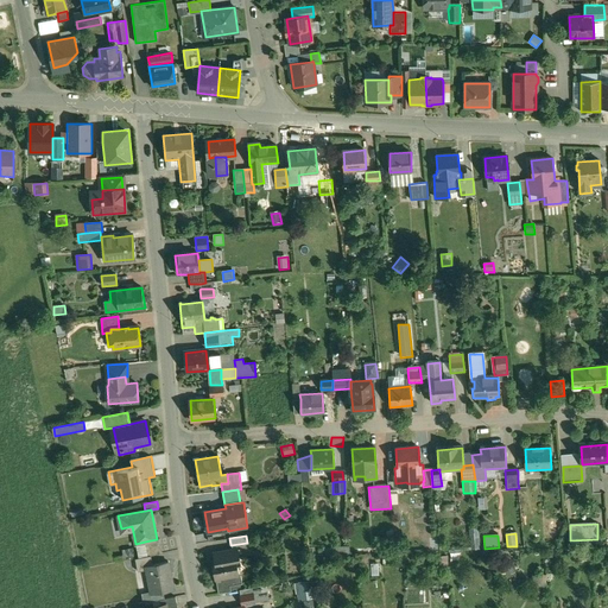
[(157,539),(145,542),(147,556),(151,556),(163,553),(159,538),(157,539)]
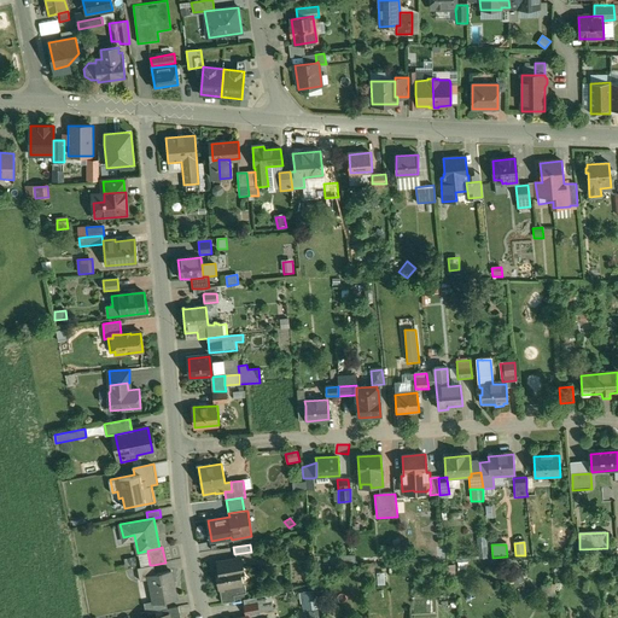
[(354,554),(343,558),(344,565),(356,561),(354,554)]
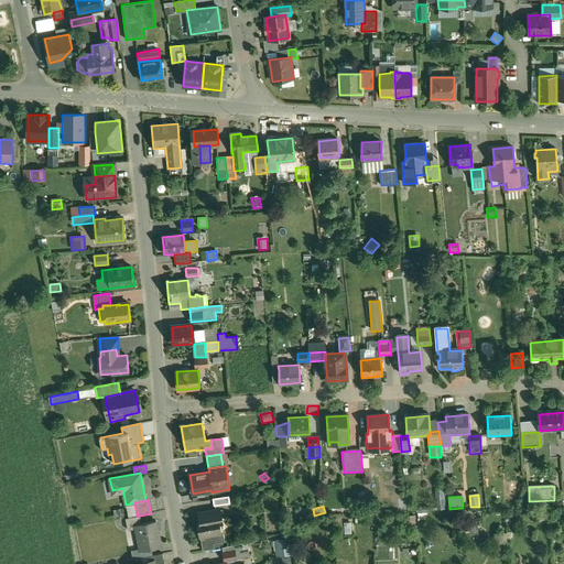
[(122,508),(114,510),(115,519),(125,517),(122,508)]
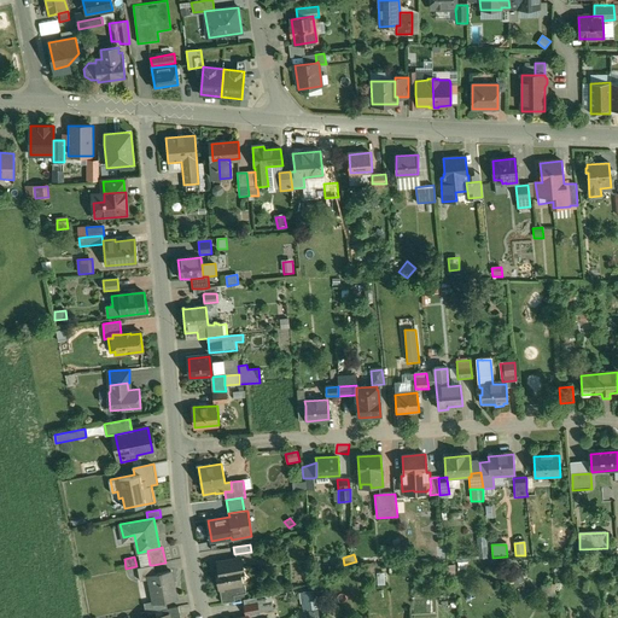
[(242,558),(217,561),(219,569),(216,570),(220,589),(221,589),(222,598),(234,596),(248,594),(245,583),(243,584),(240,573),(245,572),(242,558)]
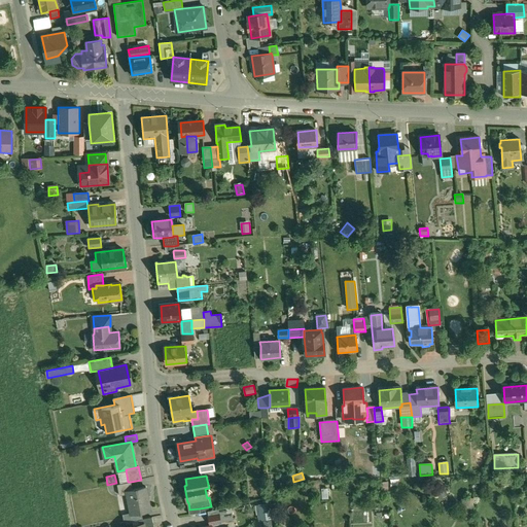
[(128,482),(117,484),(119,495),(127,494),(126,490),(132,489),(131,482),(128,482)]
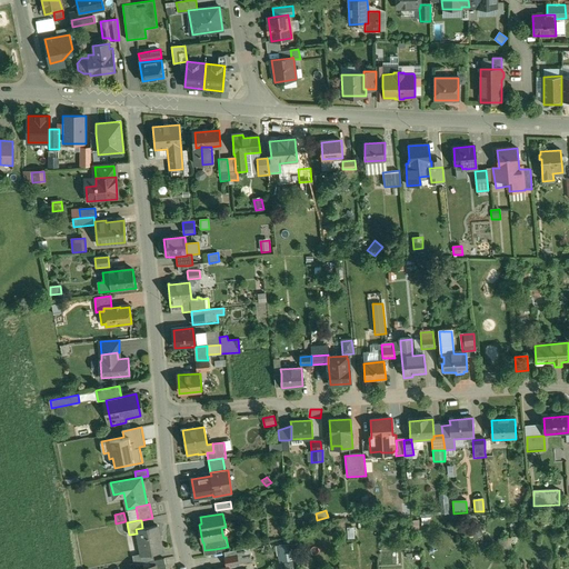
[(142,528),(136,529),(137,533),(141,556),(152,553),(162,551),(158,526),(142,528)]
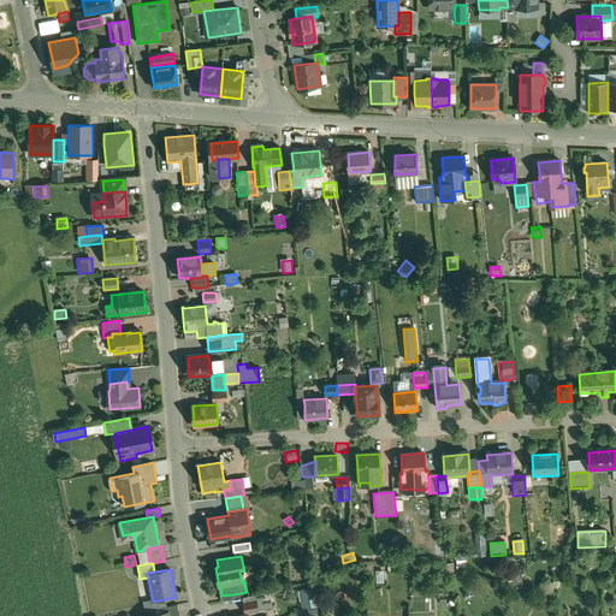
[(317,587),(298,590),(302,609),(319,606),(317,587)]
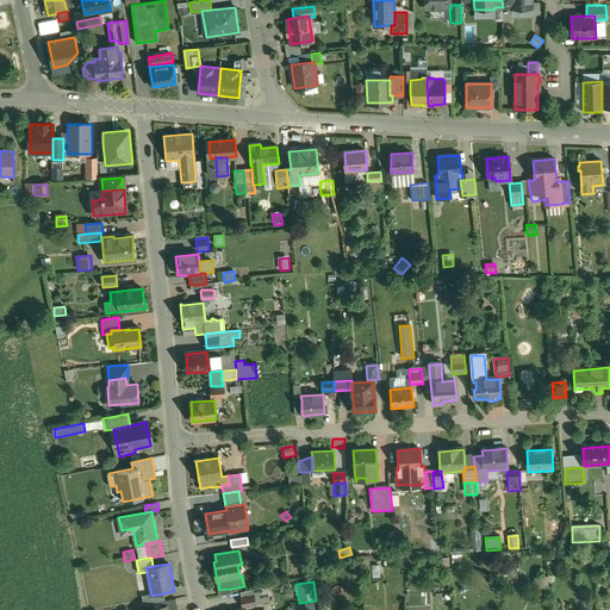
[(269,587),(241,592),(243,607),(257,604),(256,597),(271,595),(269,587)]
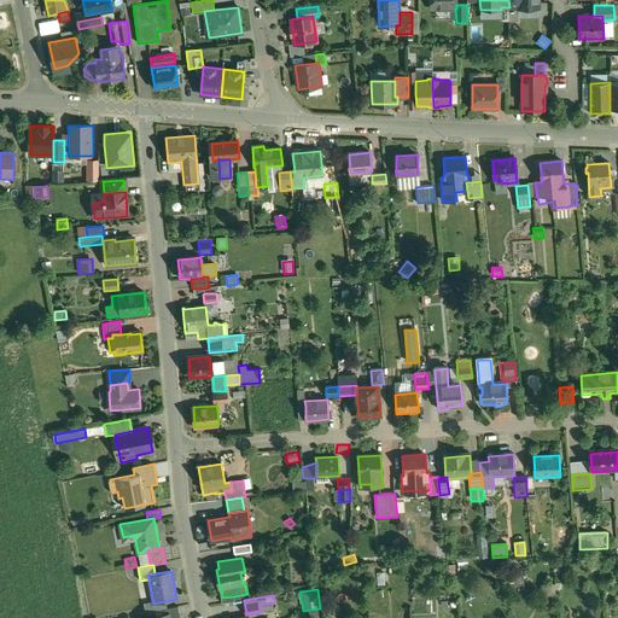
[(145,606),(146,612),(168,608),(165,601),(153,604),(145,606)]
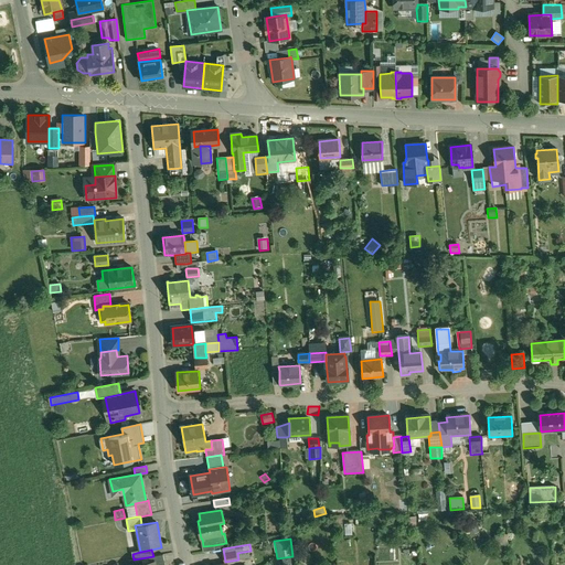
[(163,554),(149,557),(150,564),(153,564),(159,564),(164,564),(163,554)]
